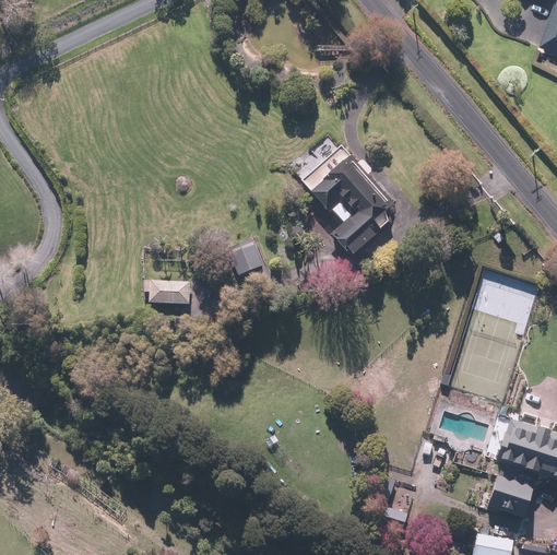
[(556,8),(543,47),(556,51),(556,8)]
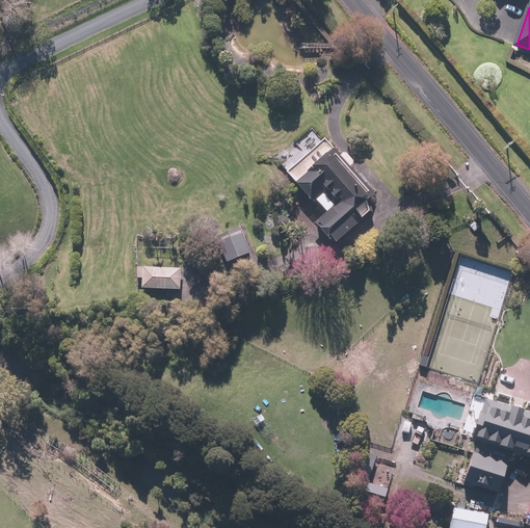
[(314,225),(334,246),(373,211),(370,198),(375,192),(335,148),(332,149),(316,147),(308,155),(307,172),(305,173),(335,206),(314,225)]
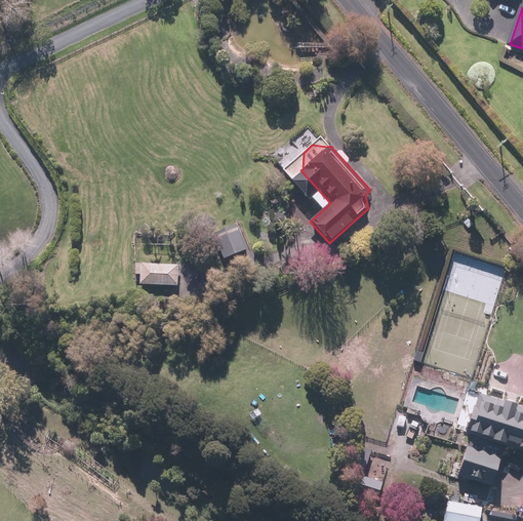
[(249,246),(239,221),(213,232),(224,256),(249,246)]
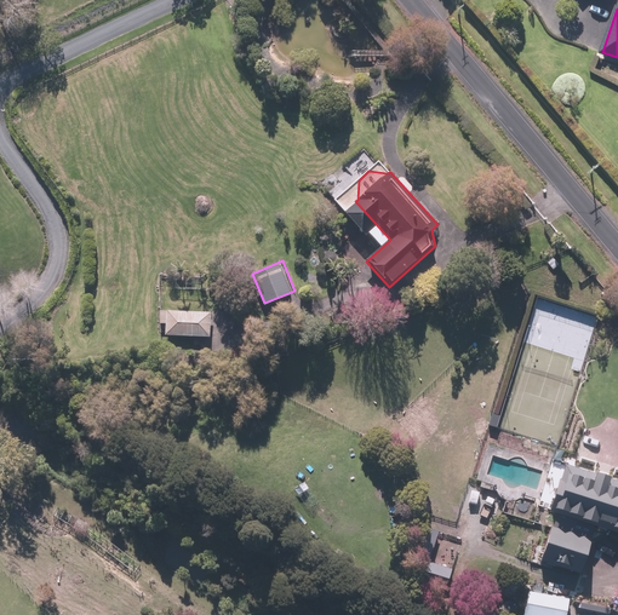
[(167,334),(212,335),(212,310),(161,309),(161,322),(167,322),(167,334)]
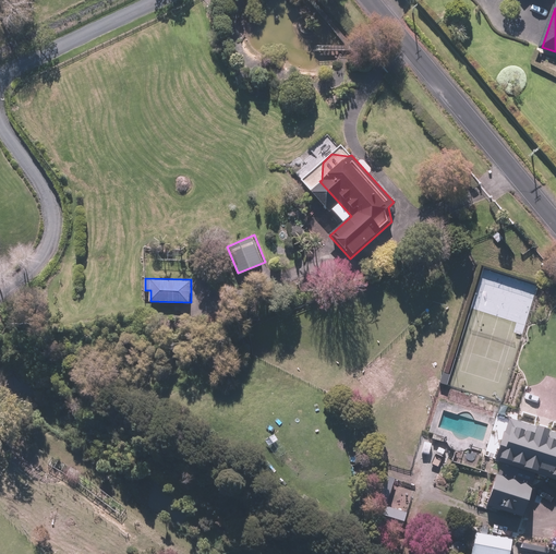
[(487,507),(523,518),(533,482),(523,480),(526,471),(555,479),(555,431),(509,419),(505,431),(504,431),(495,461),(510,466),(508,476),(497,472),(487,507)]
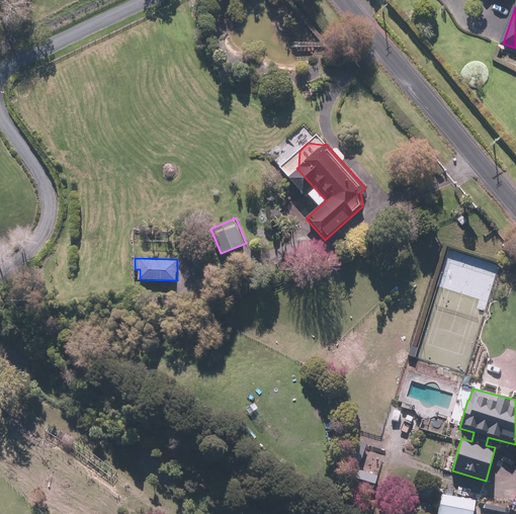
[(426,414),(429,416),(433,414),(433,409),(429,407),(426,409),(426,407),(421,407),(419,411),(421,415),(425,415),(426,414)]
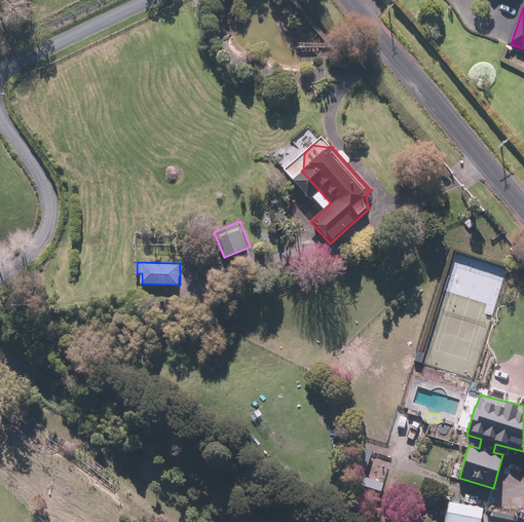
[(363,472),(359,485),(382,492),(386,479),(363,472)]
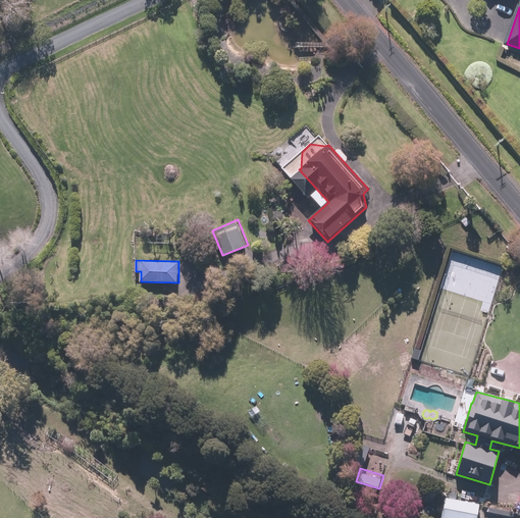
[(442,517),(476,517),(479,503),(446,497),(442,517)]
